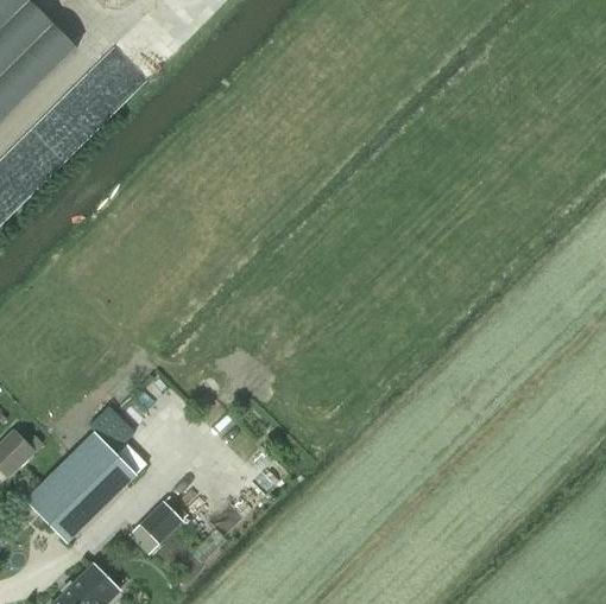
[(0,0),(0,126),(79,49),(27,0),(0,0)]
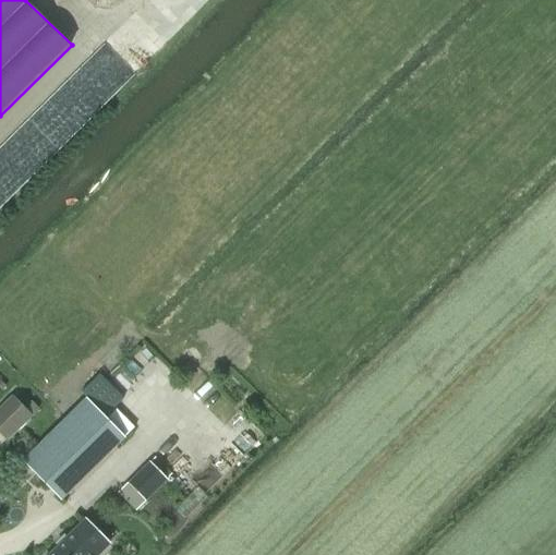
[(0,405),(0,429),(9,438),(35,413),(14,393),(0,405)]
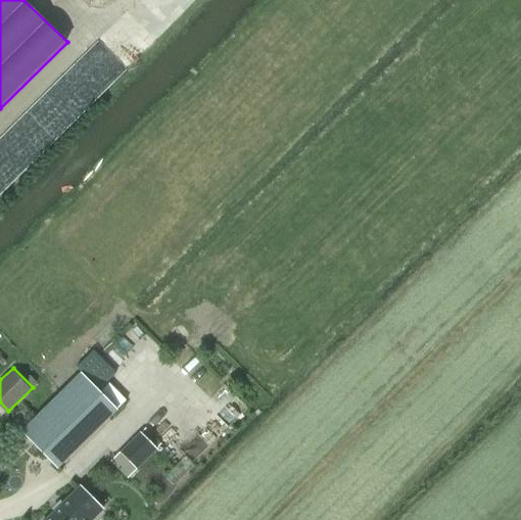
[(24,429),(59,465),(117,407),(82,371),(24,429)]
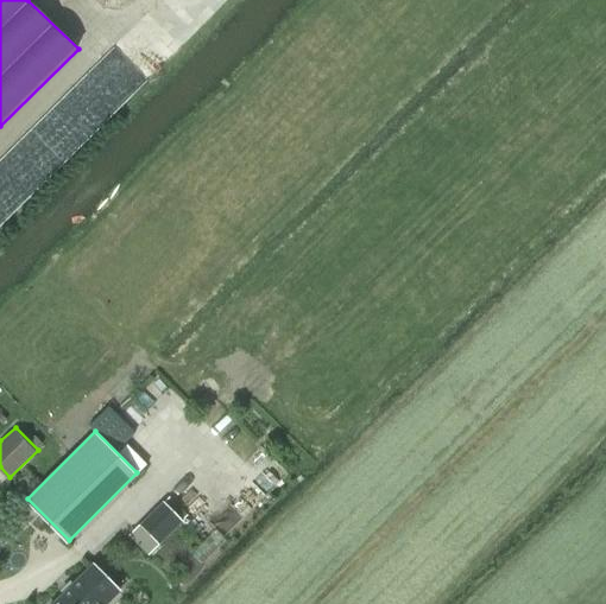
[(183,519),(164,500),(144,521),(162,539),(183,519)]
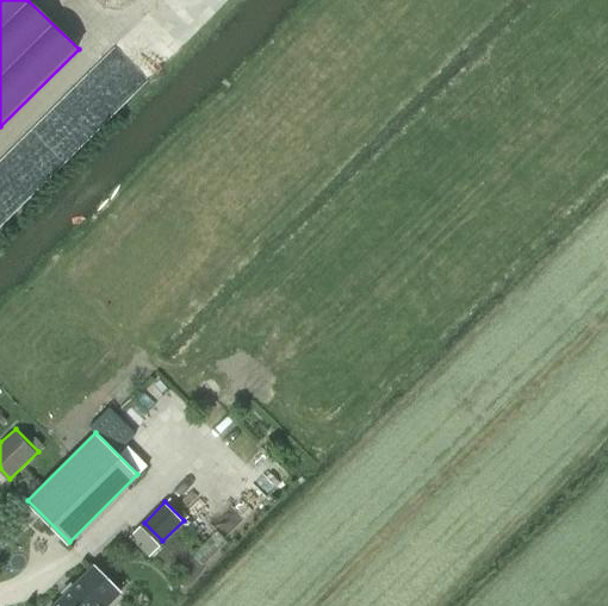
[(200,535),(192,543),(206,558),(215,549),(200,535)]
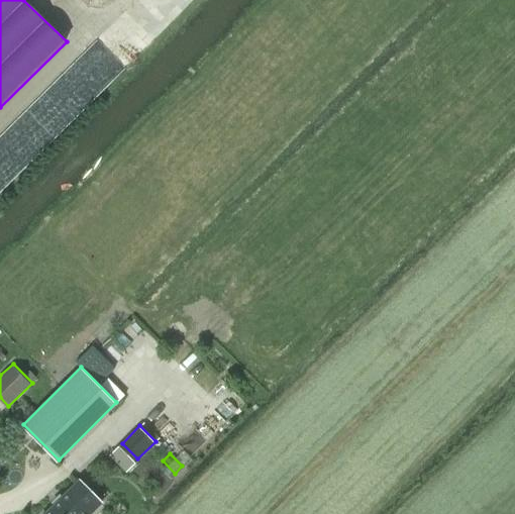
[(44,513),(89,513),(102,501),(80,479),(44,513)]
